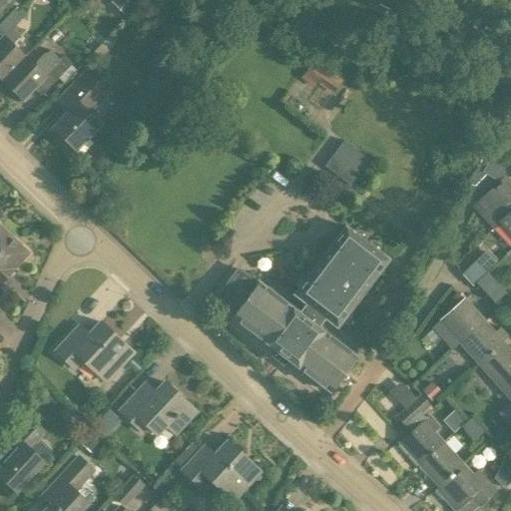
[(0,0),(0,12),(11,0),(0,0)]
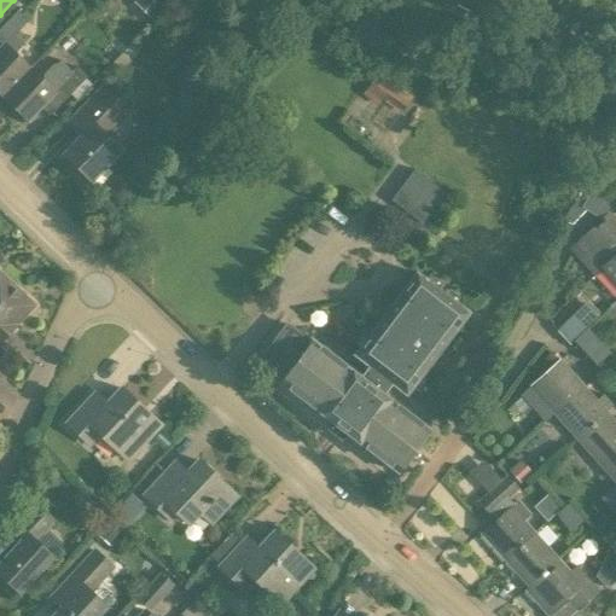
[(0,47),(0,89),(5,94),(33,65),(18,51),(27,41),(17,33),(32,18),(21,9),(0,29),(10,39),(0,47)]
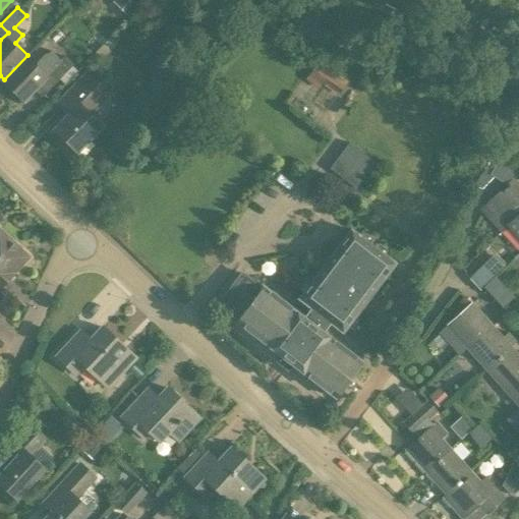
[(38,65),(27,55),(4,79),(25,100),(51,73),(59,80),(76,63),(67,54),(62,59),(53,49),(50,52),(46,52),(39,60),(39,63),(38,65)]
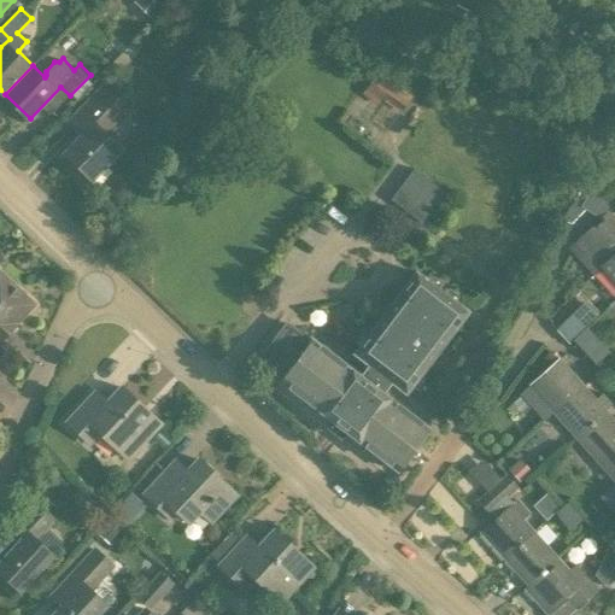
[(414,94),(380,70),(369,86),(402,110),(414,94)]
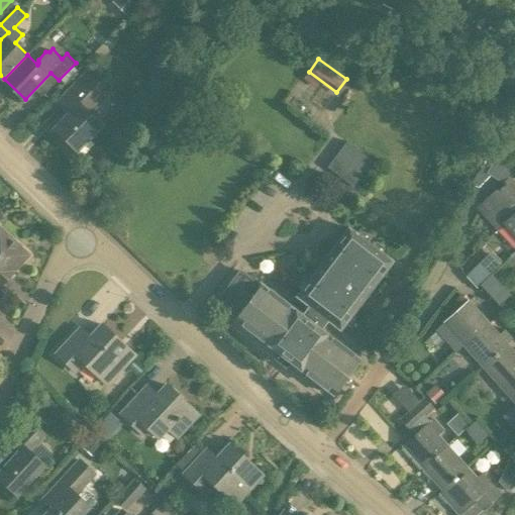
[(92,113),(112,92),(88,69),(71,87),(82,98),(54,127),(78,150),(103,123),(92,113)]
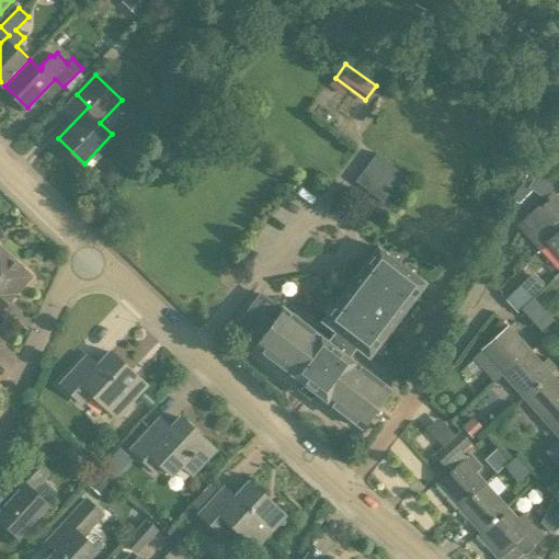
[(384,201),(405,173),(377,152),(356,180),(384,201)]
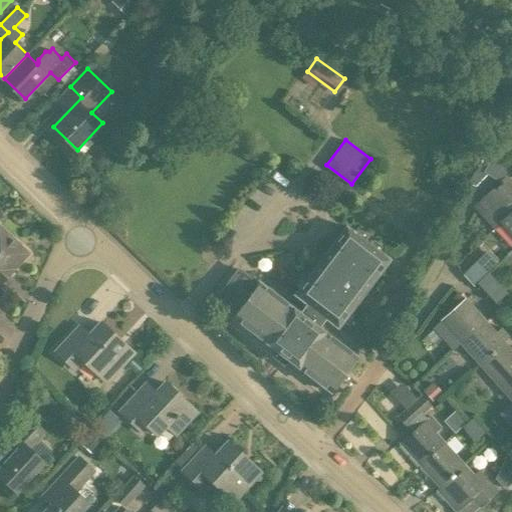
[(502,220),(502,221),(511,211),(511,185),(505,178),(479,203),(488,212),(484,215),(495,227),(502,220)]
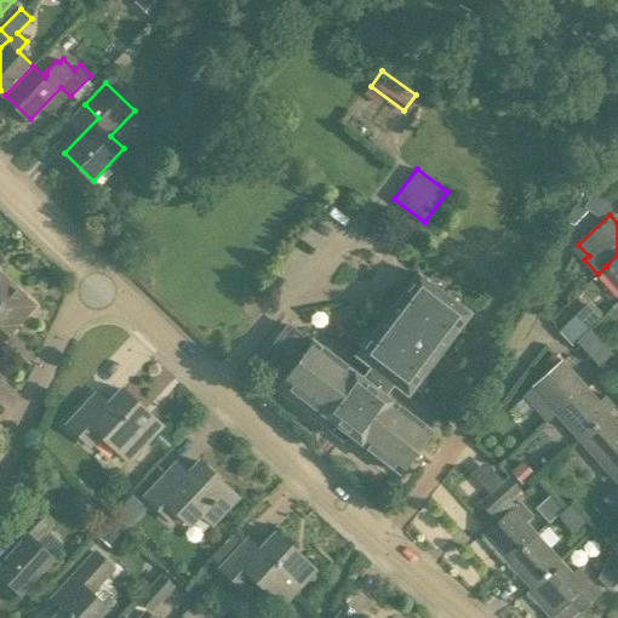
[(617,255),(606,267),(617,279),(617,255)]
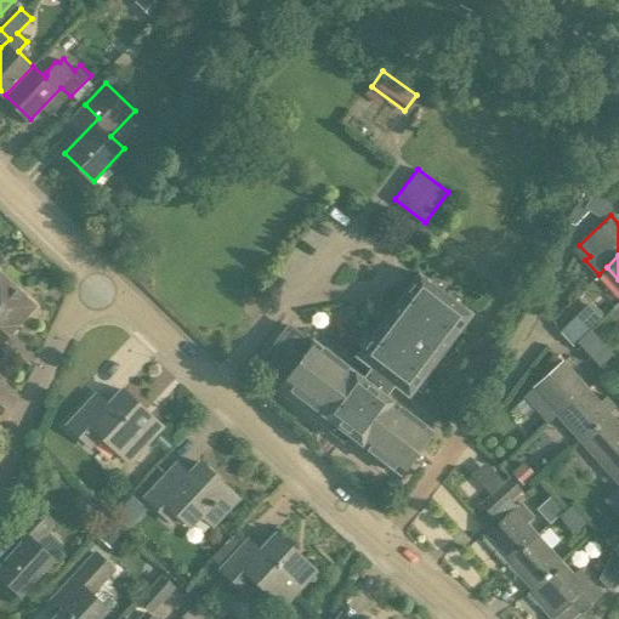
[(407,412),(392,401),(384,395),(392,384),(407,395),(469,311),(415,272),(353,356),(368,367),(361,378),(312,341),(311,344),(283,381),(282,384),(376,454),(407,412)]
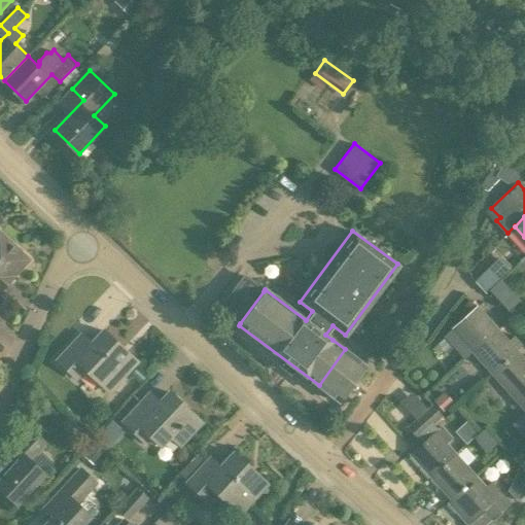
[(0,290),(14,276),(14,275),(29,259),(0,232),(0,290)]
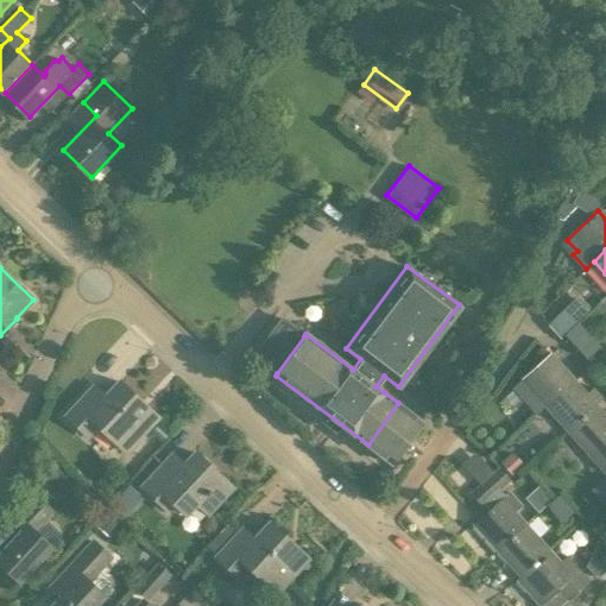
[(562,335),(576,321),(565,308),(549,323),(562,335)]
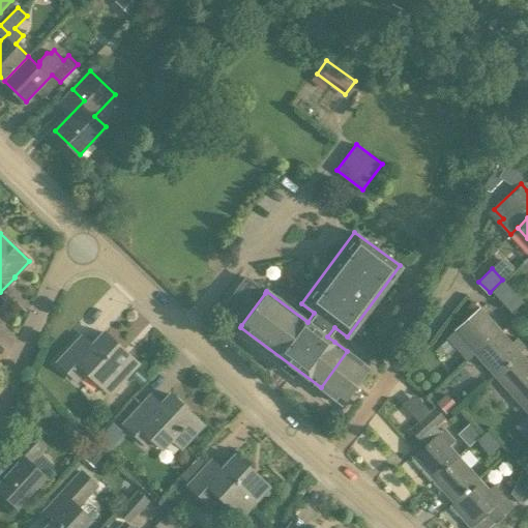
[(221,311),(241,325),(265,293),(244,279),(221,311)]
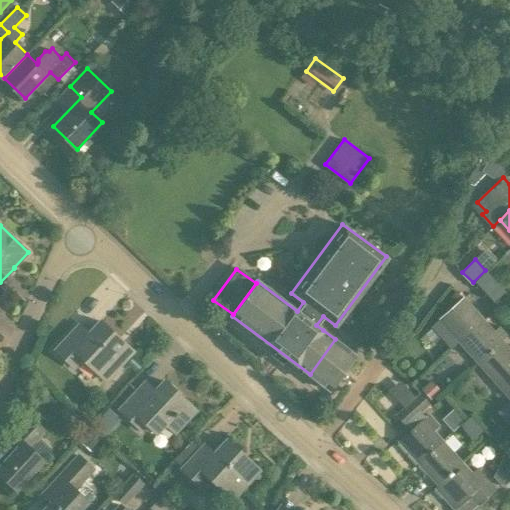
[(452,347),(460,339),(484,319),(464,296),(440,317),(444,320),(435,328),(452,347)]
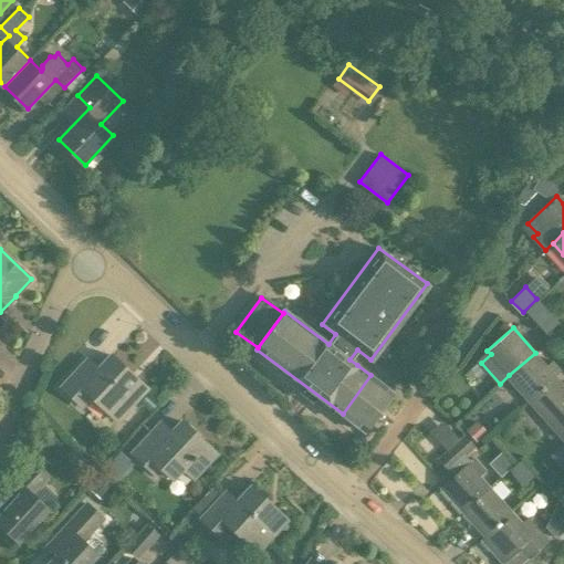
[(119,419),(148,387),(112,353),(98,367),(89,358),(63,386),(84,405),(93,395),(119,419)]
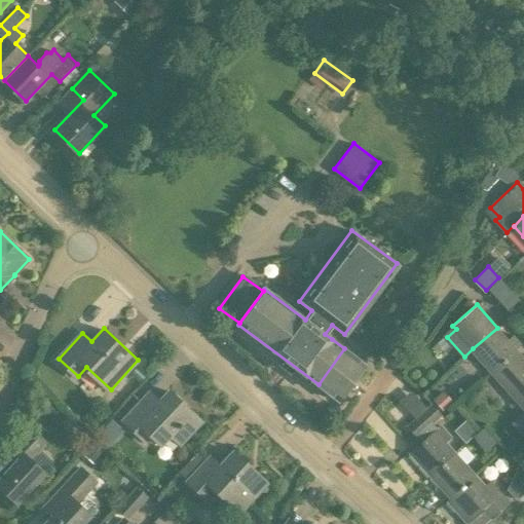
[(473,348),(492,370),(516,348),(497,328),(473,348)]
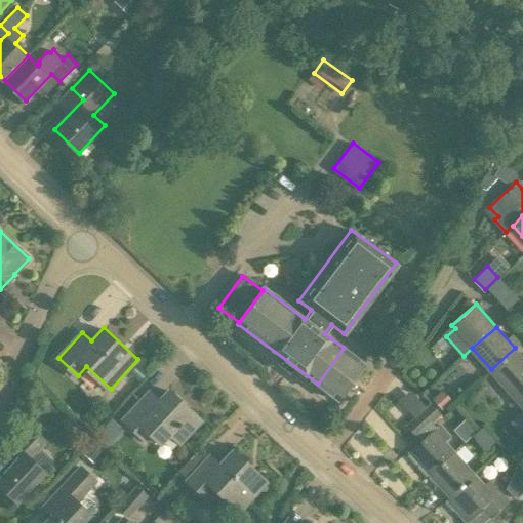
[(364,363),(344,348),(318,384),(338,398),(364,363)]
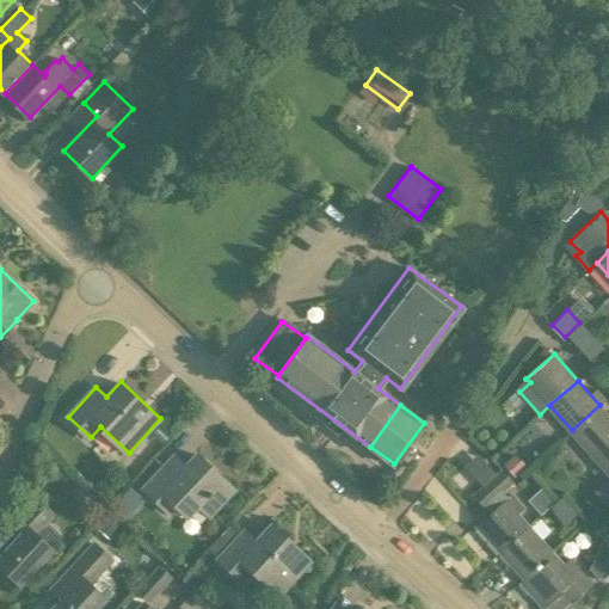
[(572,430),(608,471),(608,414),(600,405),(572,430)]
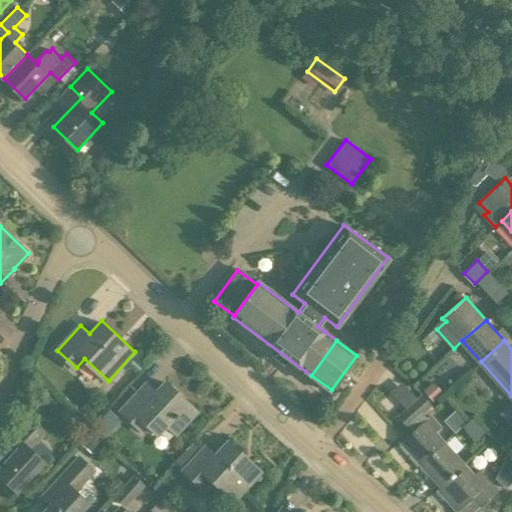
[(404,378),(393,389),(409,406),(420,396),(404,378)]
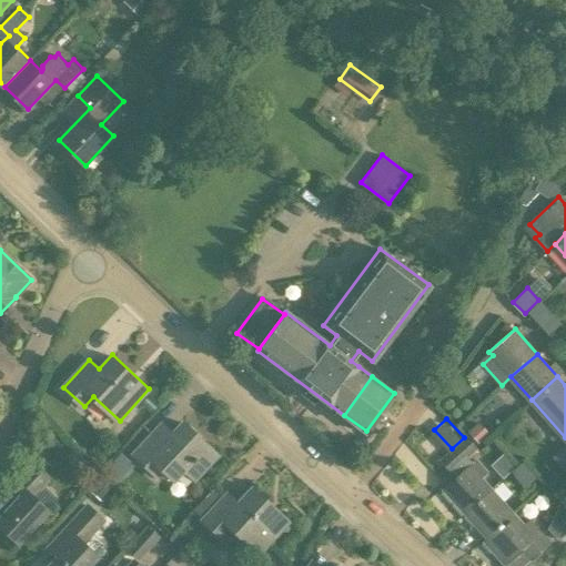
[(195,478),(219,453),(184,421),(167,441),(155,431),(134,454),(158,476),(164,468),(175,479),(185,468),(195,478)]
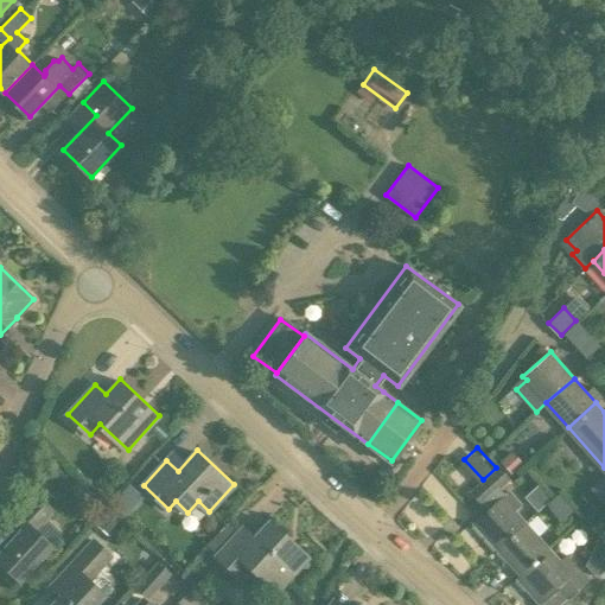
[(476,522),(497,547),(526,521),(514,509),(521,502),(510,489),(505,494),(500,486),(510,477),(500,465),(472,491),(489,509),(476,522)]
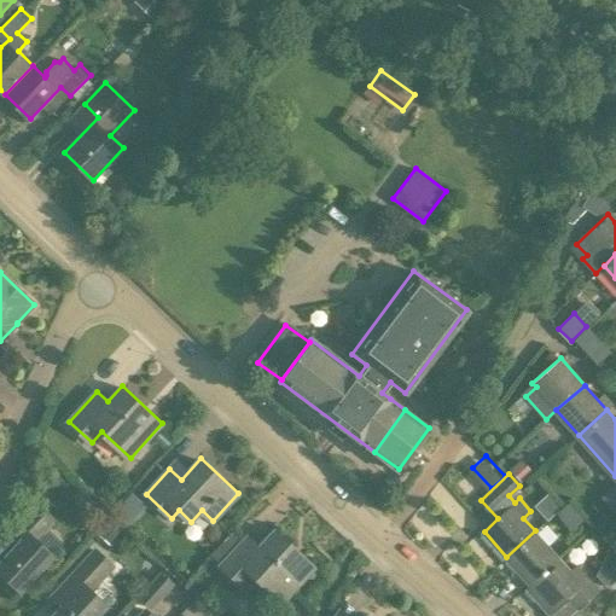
[(552,493),(539,501),(548,517),(562,509),(552,493)]
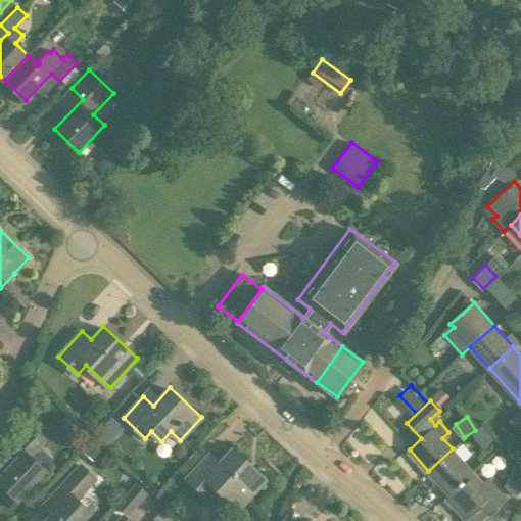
[(487,444),(496,434),(484,422),(474,431),(487,444)]
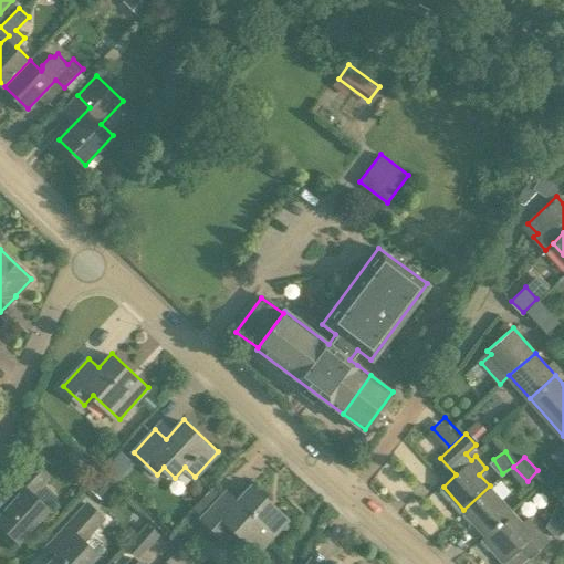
[(33,493),(51,476),(34,460),(13,482),(23,492),(0,517),(0,522),(19,541),(49,509),(33,493)]
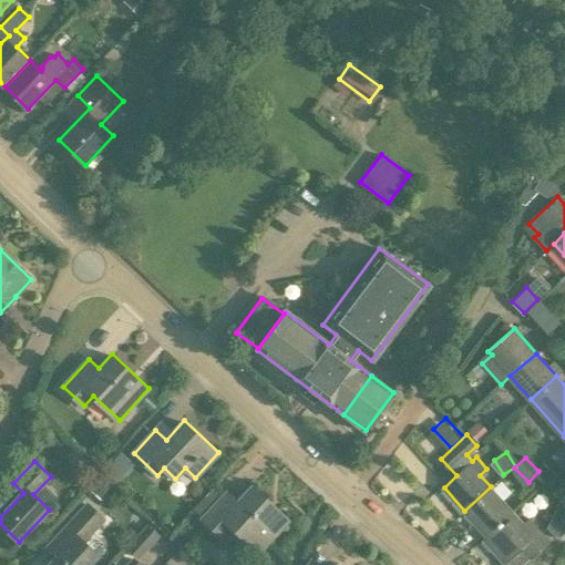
[(259,552),(289,519),(254,485),(238,502),(228,492),(204,517),(224,537),(234,527),(259,552)]
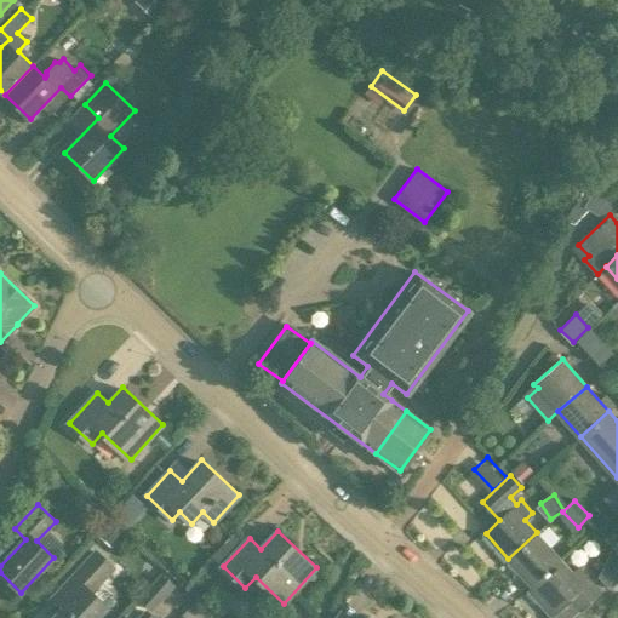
[(238,532),(212,555),(218,562),(244,539),(238,532)]
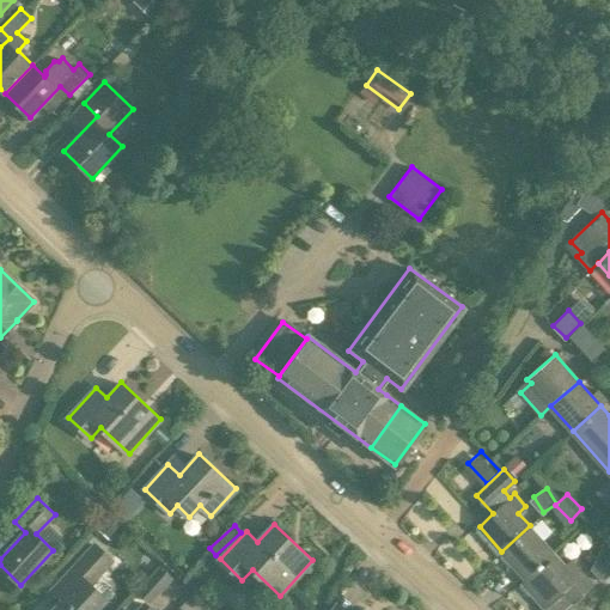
[(501,551),(525,577),(554,551),(530,525),(501,551)]
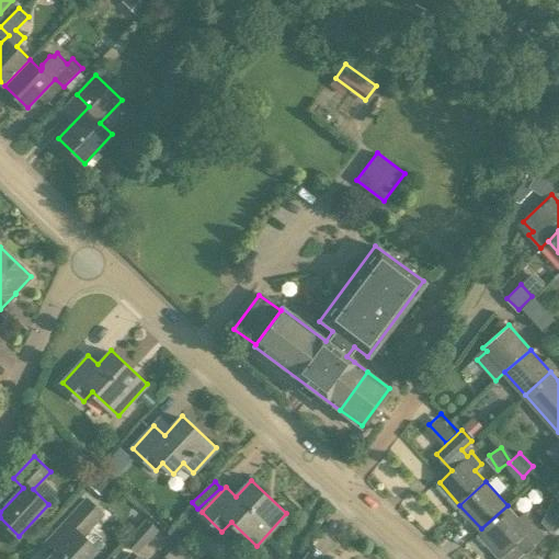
[(84,536),(104,514),(88,499),(63,525),(72,534),(48,558),(88,558),(98,549),(84,536)]
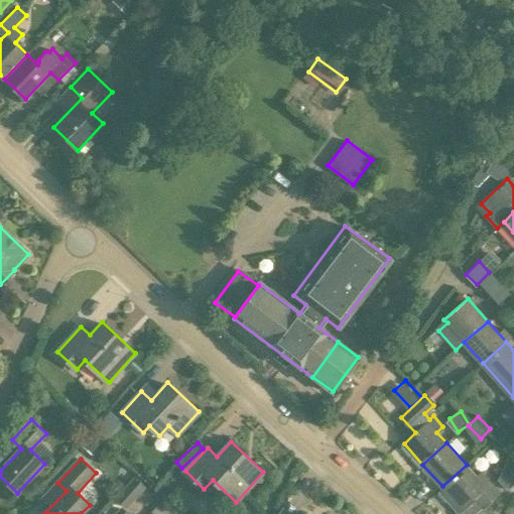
[(467,465),(442,486),(442,487),(439,489),(459,511),(475,496),(483,505),(501,490),(483,470),(477,475),(467,465)]
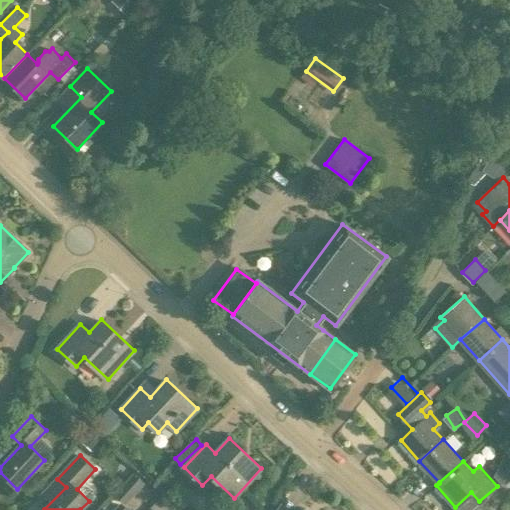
[(126,505),(145,484),(134,473),(115,494),(126,505)]
